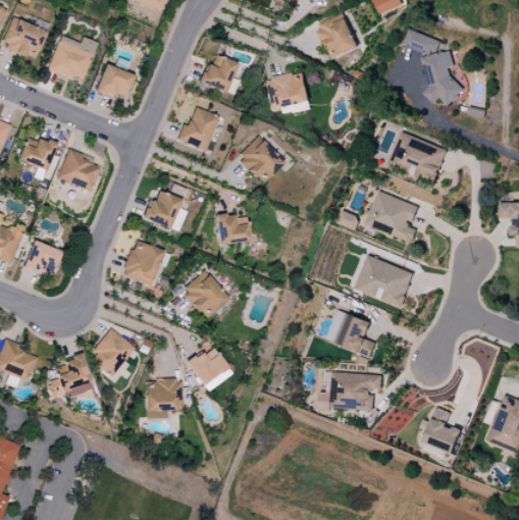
[(163,9),(165,0),(133,0),(133,1),(163,9)]
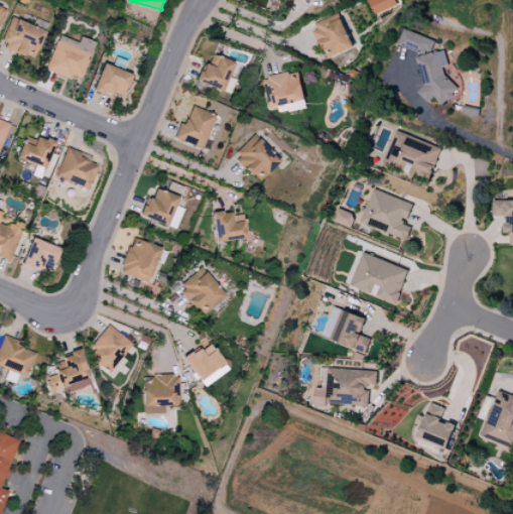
[(372,0),(376,13),(399,5),(397,0),(372,0)]
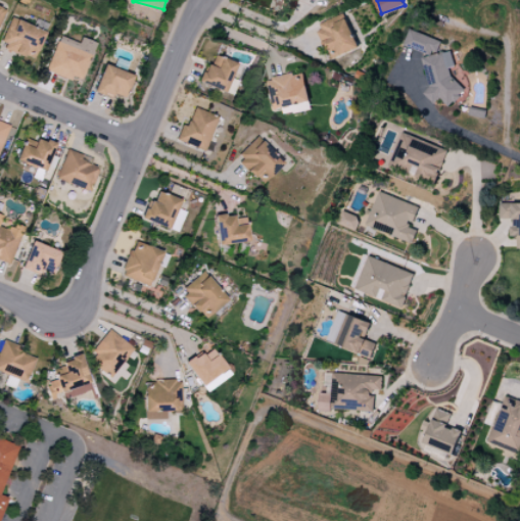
[(334,57),(361,47),(346,12),(320,22),(334,57)]
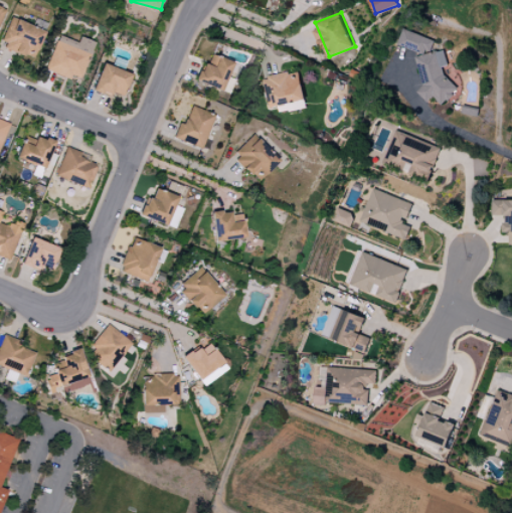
[(46,30),(13,16),(2,43),(35,57),(46,30)]
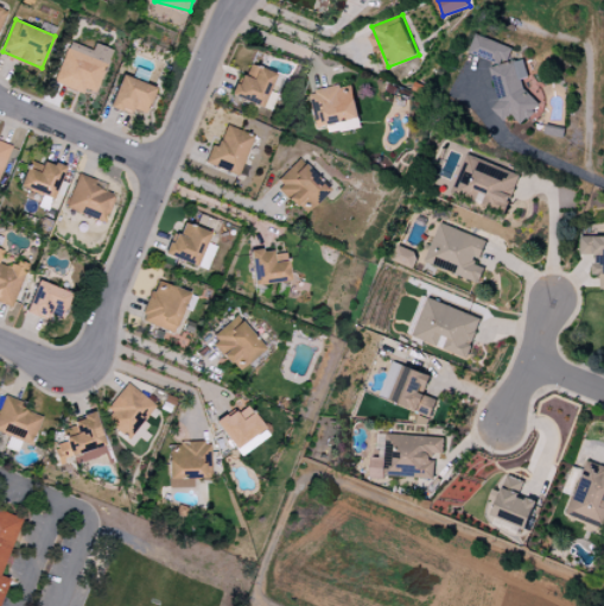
[(472,51),(494,64),(500,101),(495,106),(507,119),(515,112),(523,122),(539,108),(541,101),(526,84),(525,77),(531,76),(527,57),(504,62),(513,54),(515,45),(478,32),(472,51)]
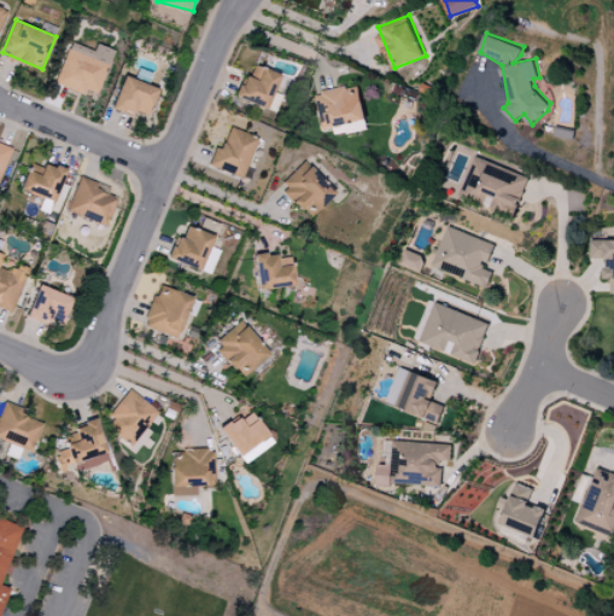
[(56,82),(86,93),(88,88),(100,93),(116,50),(98,42),(95,50),(71,41),(56,82)]
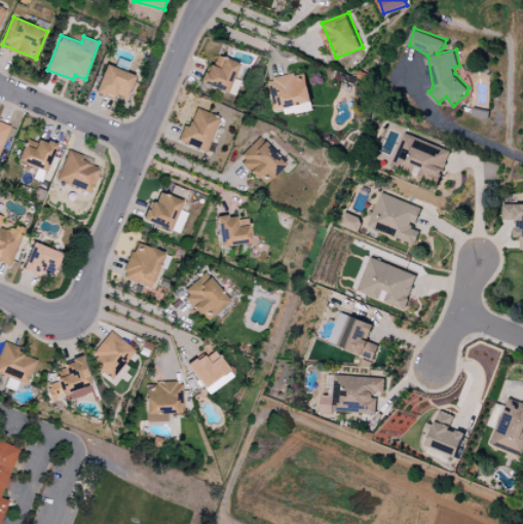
[(241,80),(235,77),(240,63),(215,52),(204,82),(236,95),(241,80)]
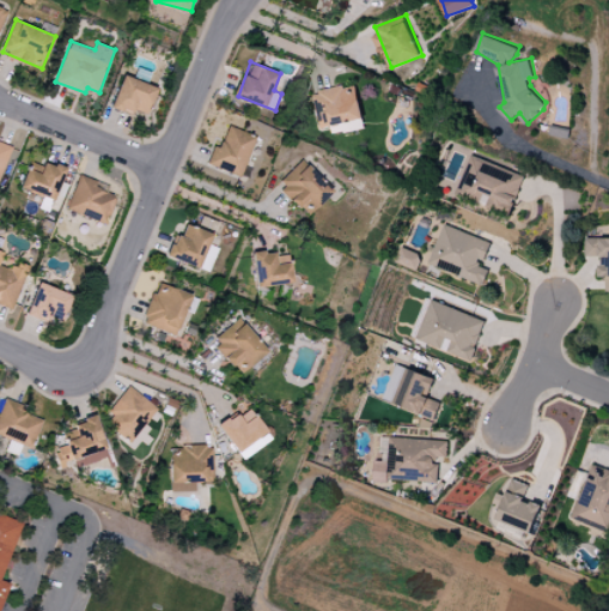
[(111,106),(133,114),(135,108),(147,113),(158,86),(125,73),(111,106)]
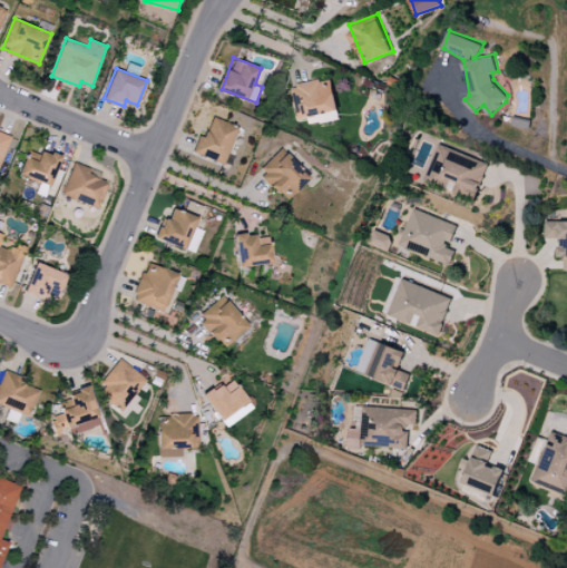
[(333,77),(293,85),(301,118),(340,109),(333,77)]
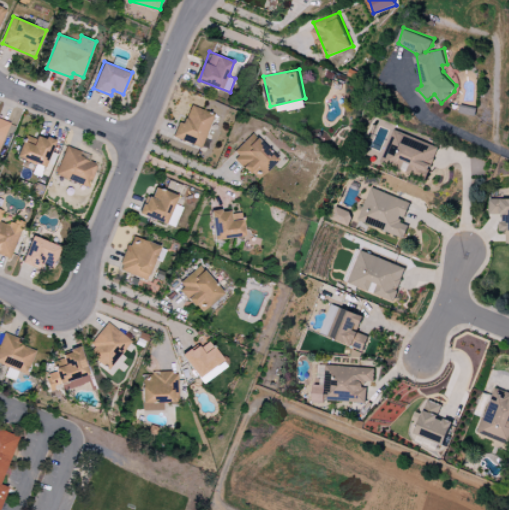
[(203,147),(216,113),(192,104),(185,122),(180,120),(174,136),(203,147)]
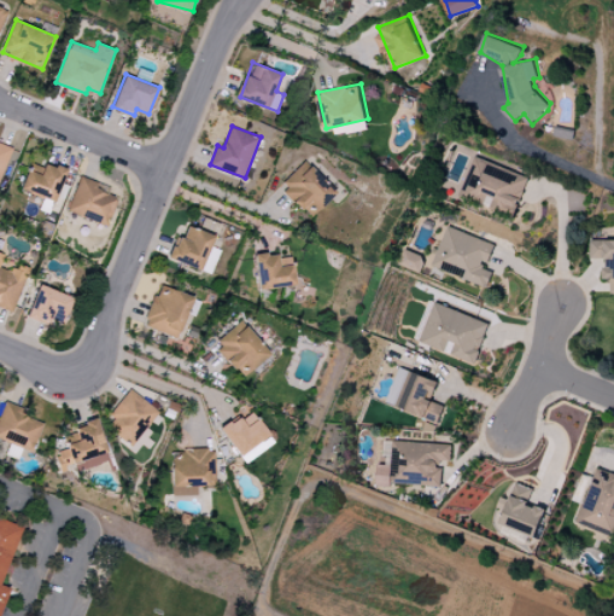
[(0,180),(1,181),(15,146),(0,141),(0,180)]
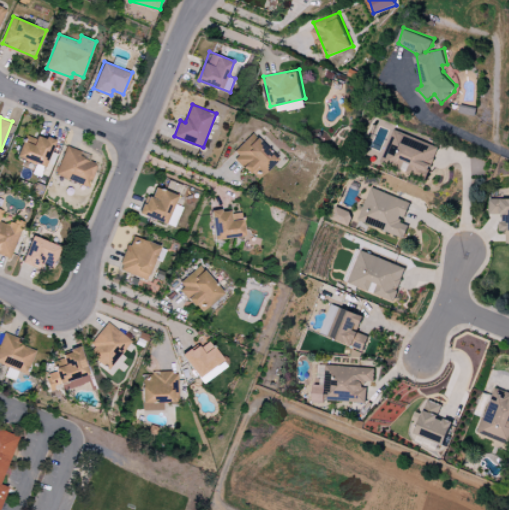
[(440,145),(394,128),(383,159),(429,176),(440,145)]
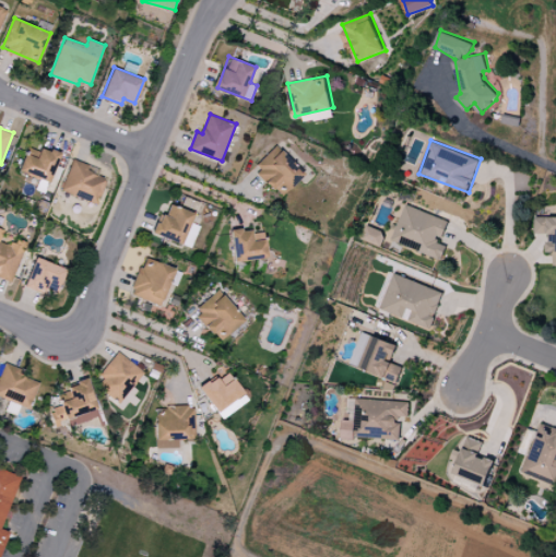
[(49,182),(62,153),(43,144),(37,157),(26,153),(19,169),(49,182)]
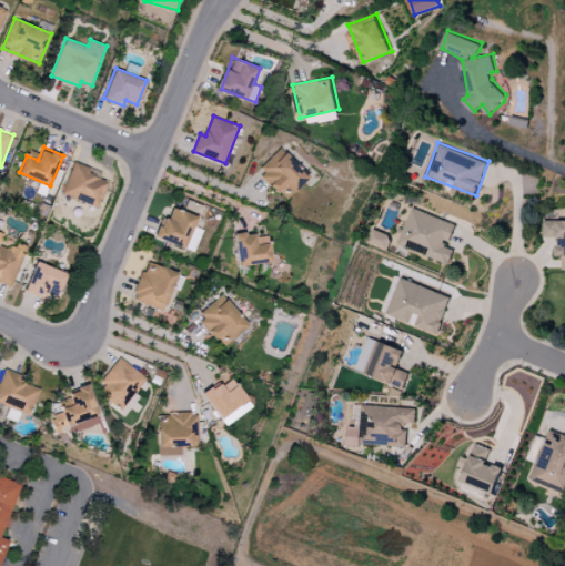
[(258,169),(285,199),(310,177),(282,147),(258,169)]
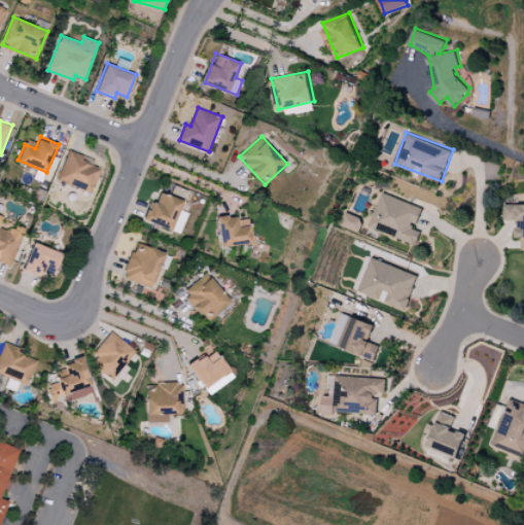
[(96,159),(70,149),(59,179),(93,191),(102,168),(94,165),(96,159)]
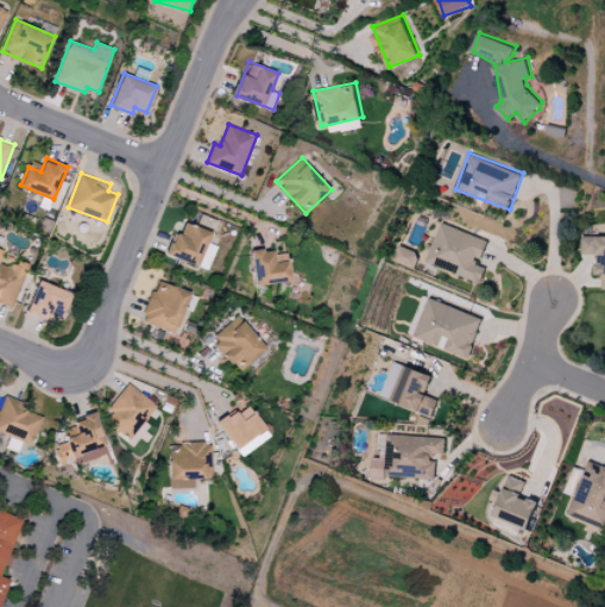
[(213,231),(182,220),(169,255),(210,269),(218,245),(209,242),(213,231)]
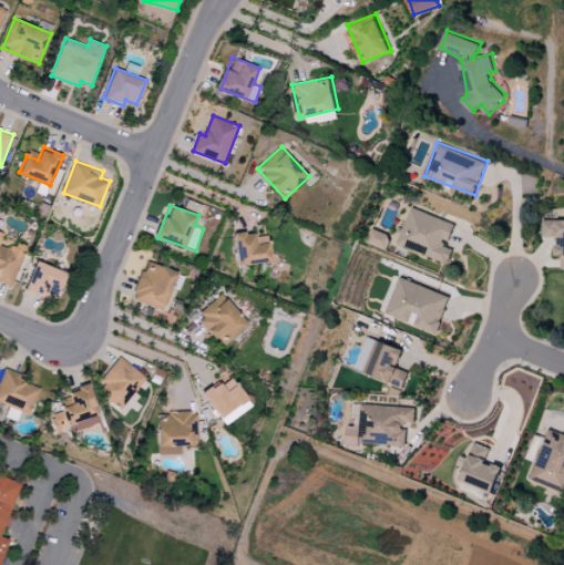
[(399,244),(451,262),(457,245),(450,243),(458,223),(411,206),(399,244)]
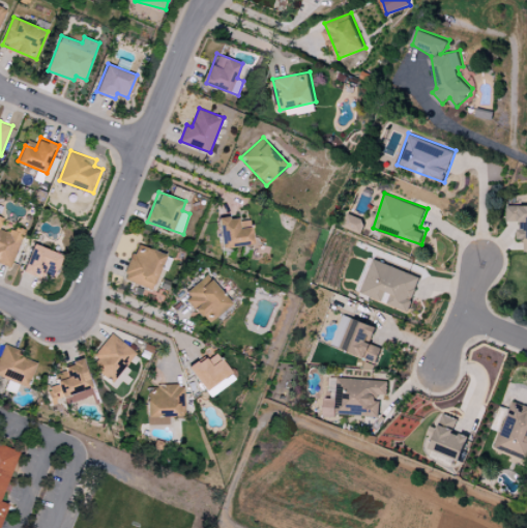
[(526,203),(507,204),(507,221),(521,221),(521,238),(526,237),(526,203)]
